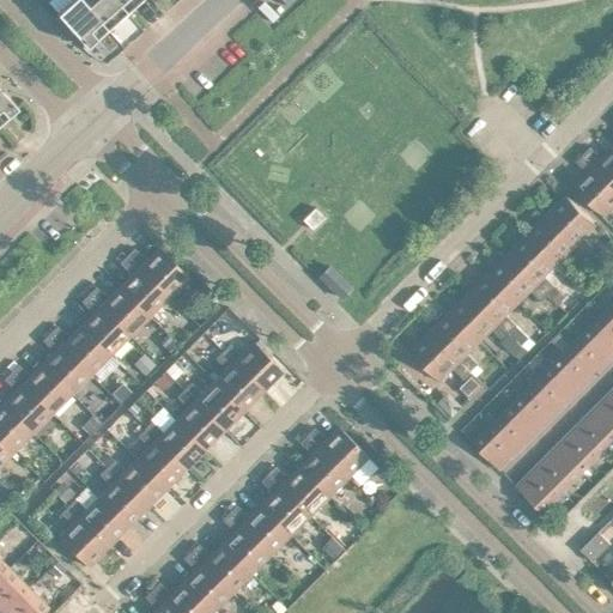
[(97,14),(84,0),(47,0),(76,32),(97,14)]
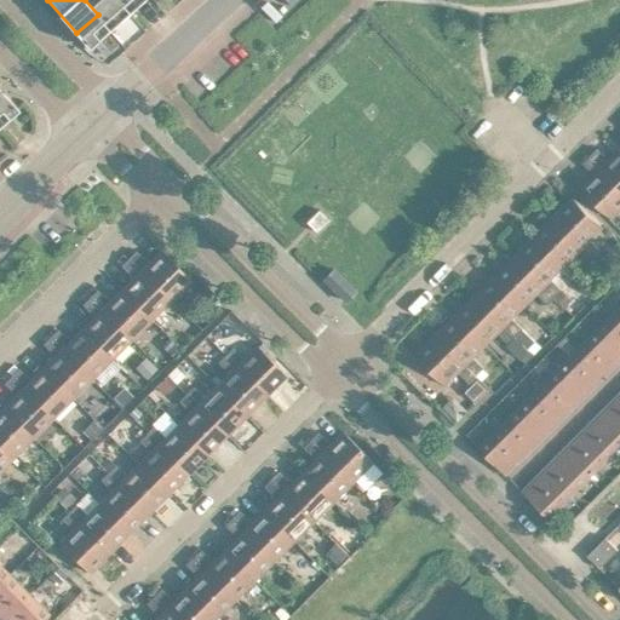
[(85,0),(98,15),(113,0),(85,0)]
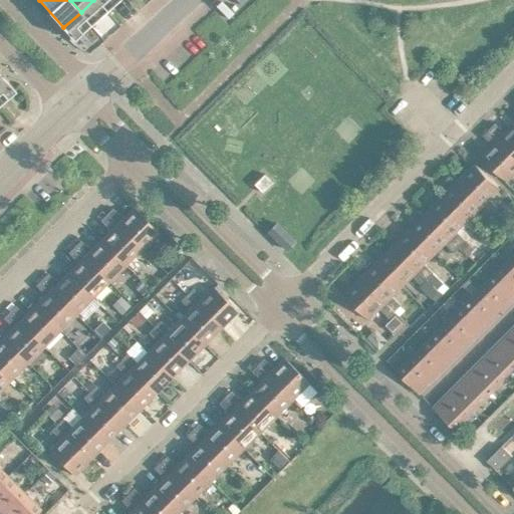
[(489,110),(483,117),(513,148),(513,114),(510,111),(500,121),(489,110)]
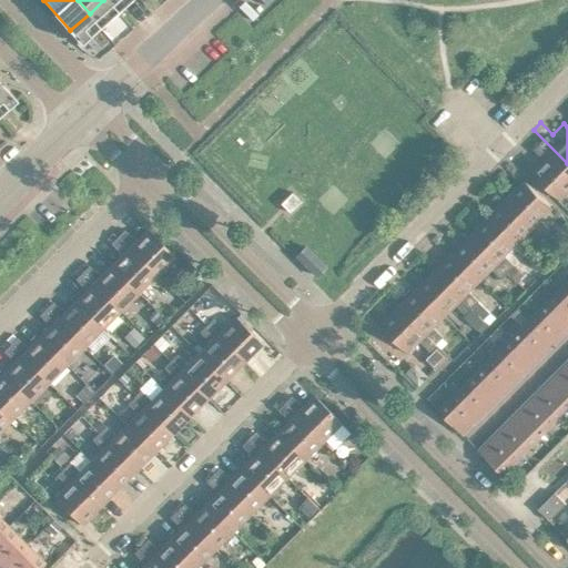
[(567,171),(567,163),(534,130),(527,137),(539,148),(527,159),(554,186),(567,171)]
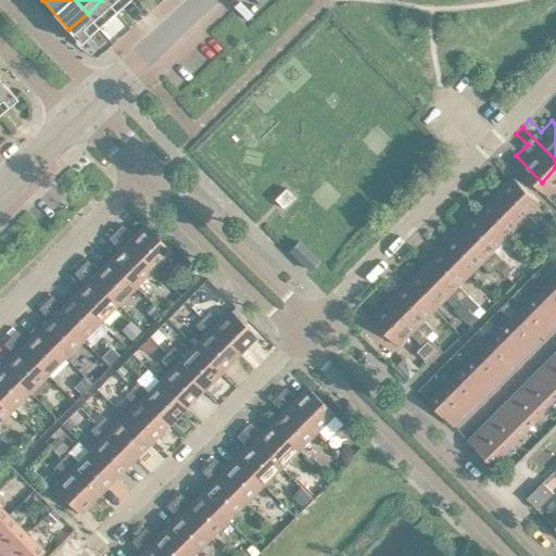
[(508,164),(490,181),(527,218),(533,212),(522,202),(534,190),(508,164)]
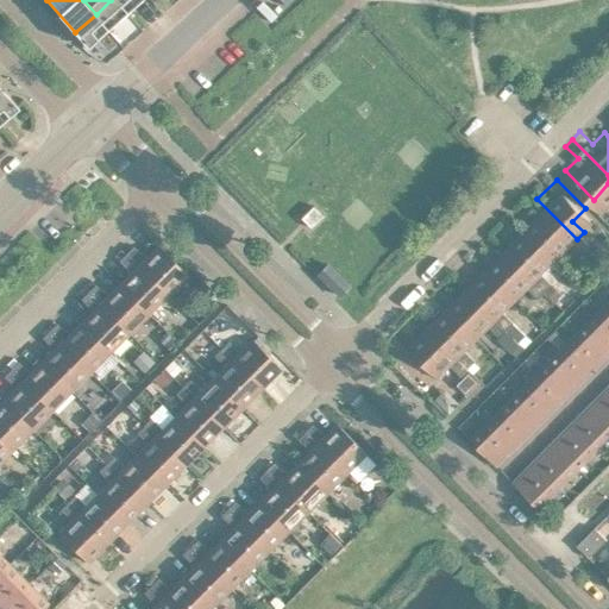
[(312,201),(302,192),(289,203),(300,213),(312,201)]
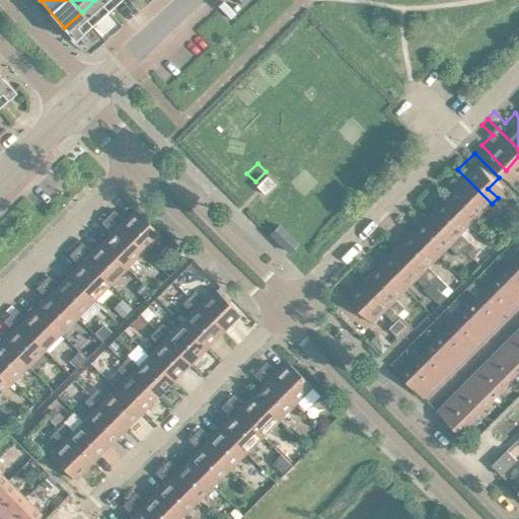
[(457,169),(441,187),(465,211),(475,201),(486,210),(492,204),(457,169)]
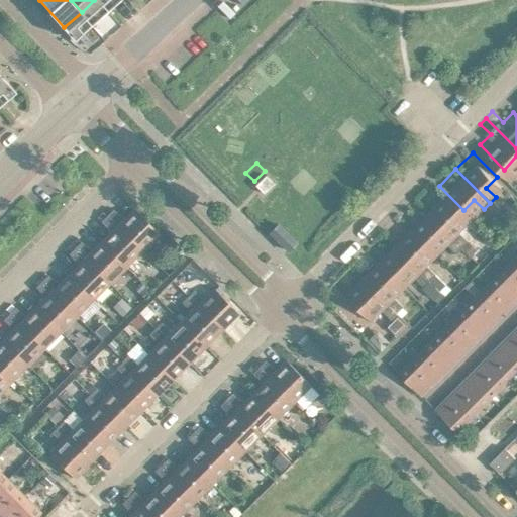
[(439,186),(423,202),(456,235),(462,229),(453,220),(463,210),(439,186)]
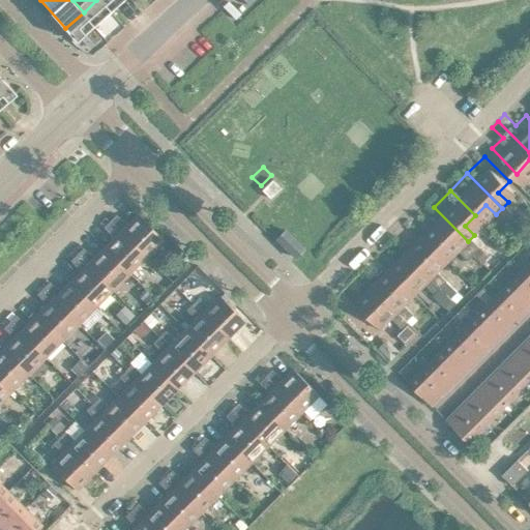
[(107,202),(100,208),(137,243),(153,227),(128,201),(117,212),(107,202)]
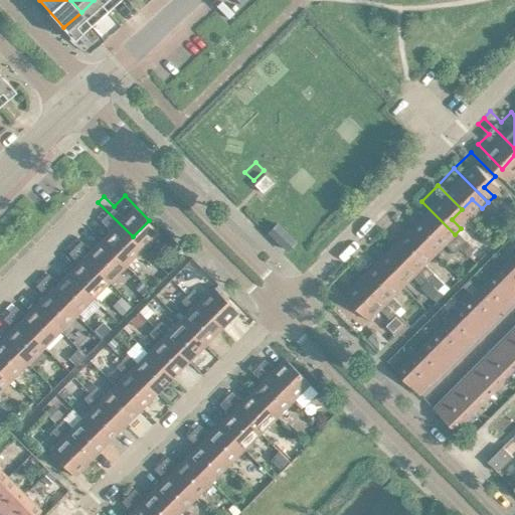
[(421,201),(405,217),(430,241),(440,231),(449,240),(455,234),(421,201)]
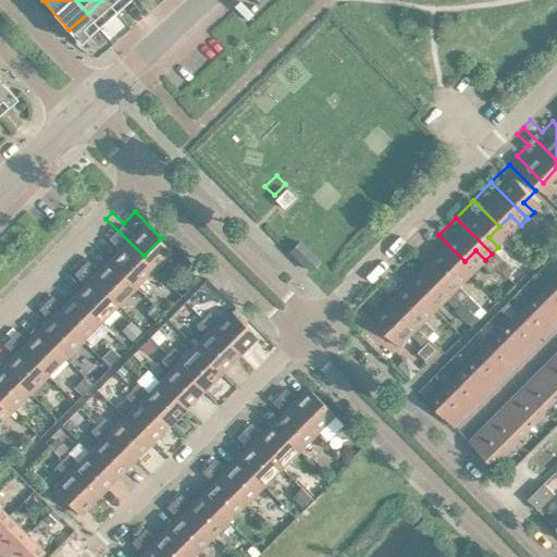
[(110,236),(99,247),(125,274),(144,256),(106,219),(99,225),(110,236)]
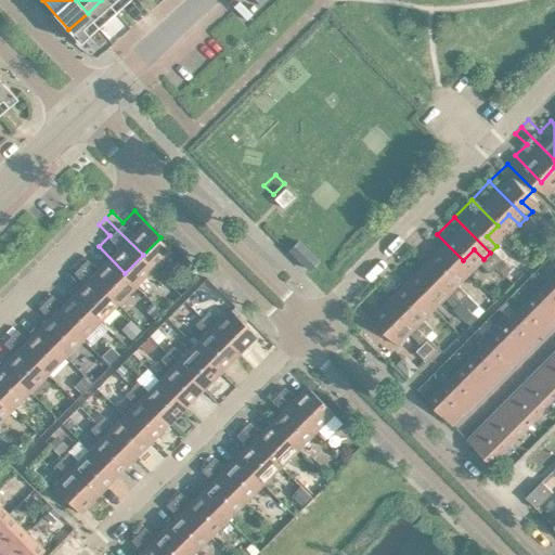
[(280,236),(299,256),(308,247),(288,228),(280,236)]
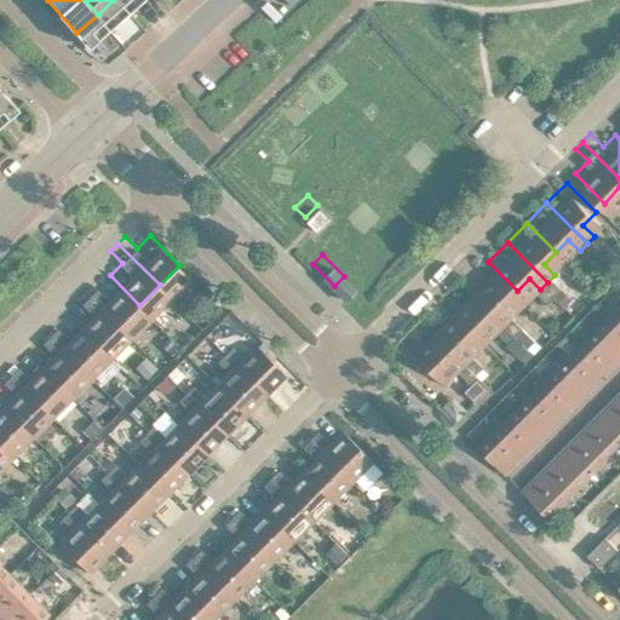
[(488,262),(468,281),(509,322),(516,314),(505,303),(517,291),(488,262)]
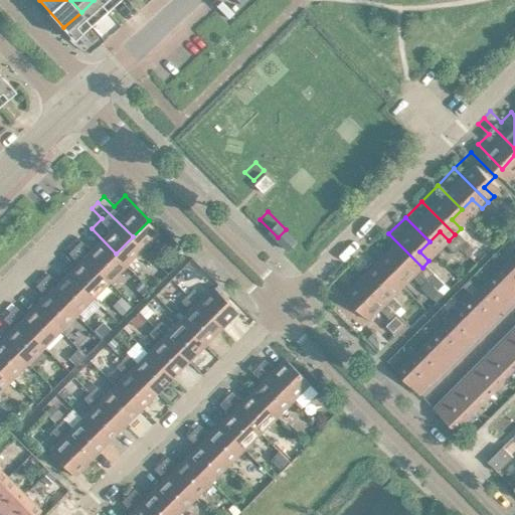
[(71,228),(65,234),(100,270),(116,253),(92,228),(81,238),(71,228)]
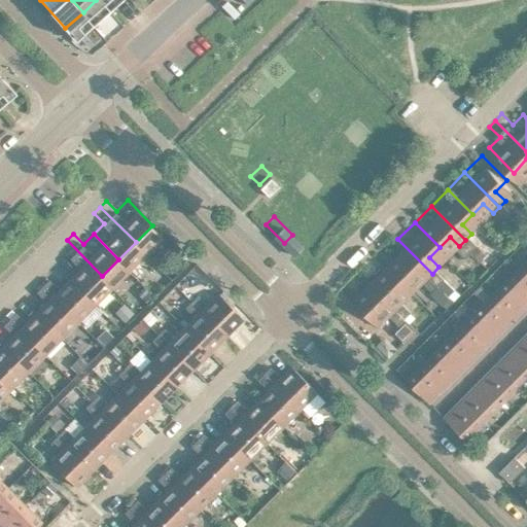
[(472,235),(466,241),(475,248),(481,243),(472,235)]
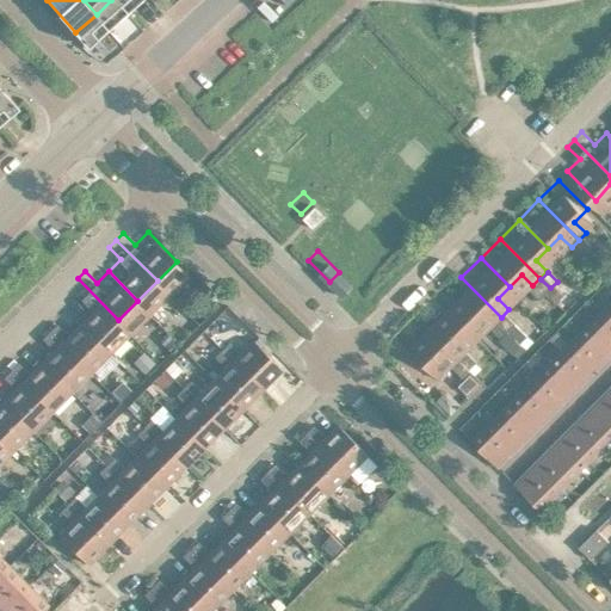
[(461,277),(442,296),(471,325),(483,313),(494,325),(501,318),(461,277)]
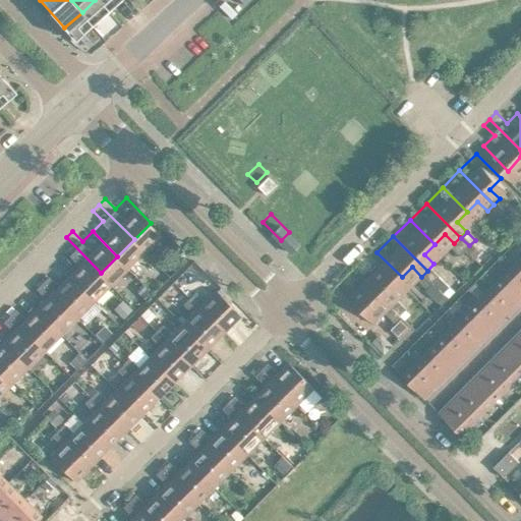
[(70,253),(60,265),(84,289),(101,273),(66,237),(60,243),(70,253)]
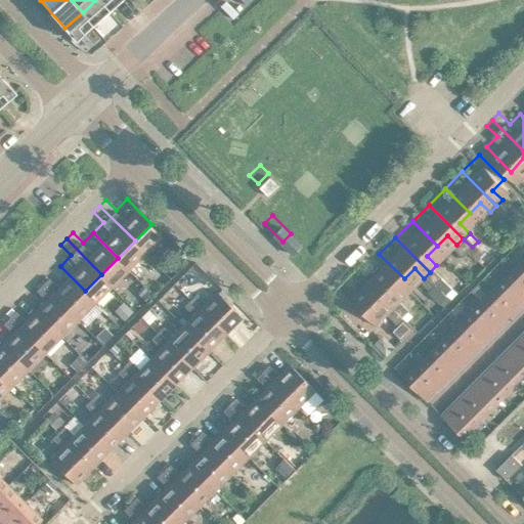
[(523,258),(516,250),(499,266),(521,288),(523,285),(523,258)]
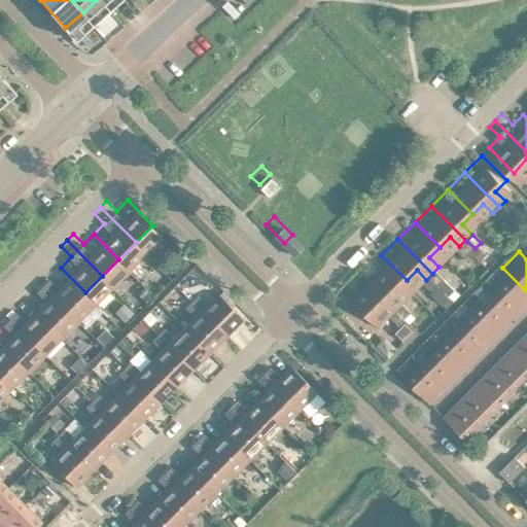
[(381,255),(364,272),(399,307),(406,301),(396,290),(407,280),(381,255)]
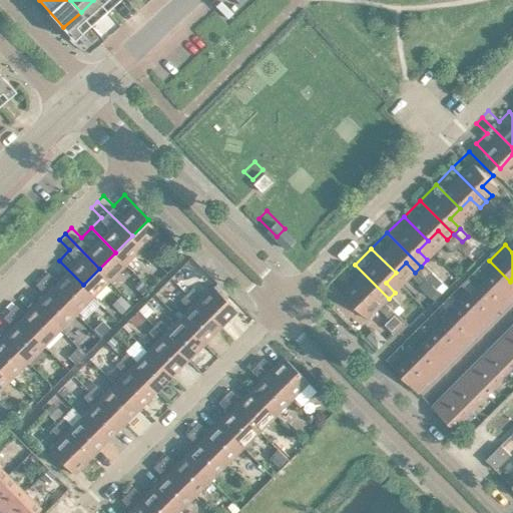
[(427,260),(421,267),(431,277),(438,271),(427,260)]
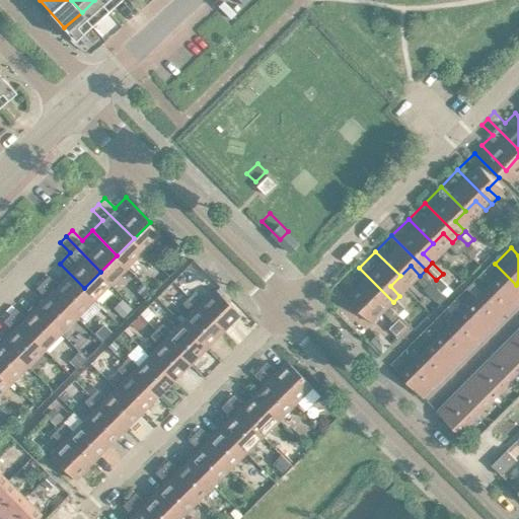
[(39,264),(32,270),(68,304),(84,288),(60,264),(49,274),(39,264)]
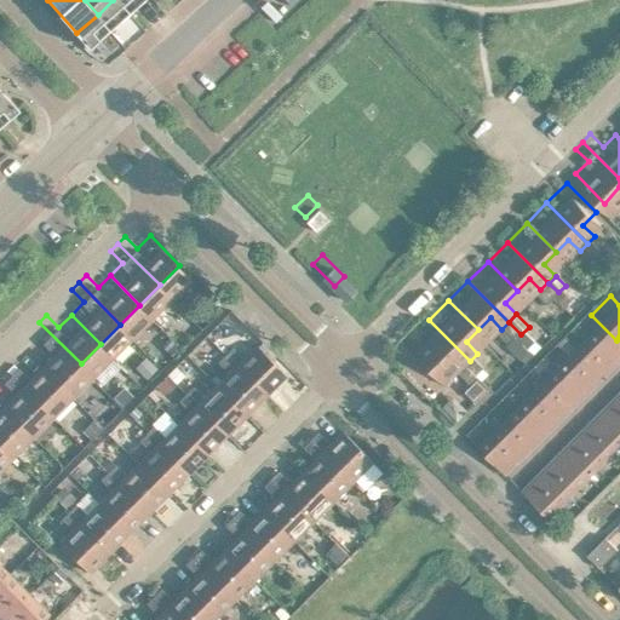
[(591,315),(572,336),(597,361),(616,340),(591,315)]
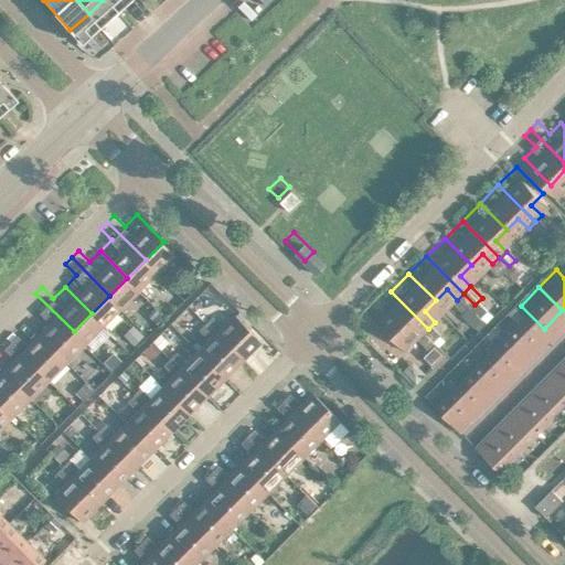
[(428,329),(391,291),(372,310),(400,337),(412,326),(422,336),(428,329)]
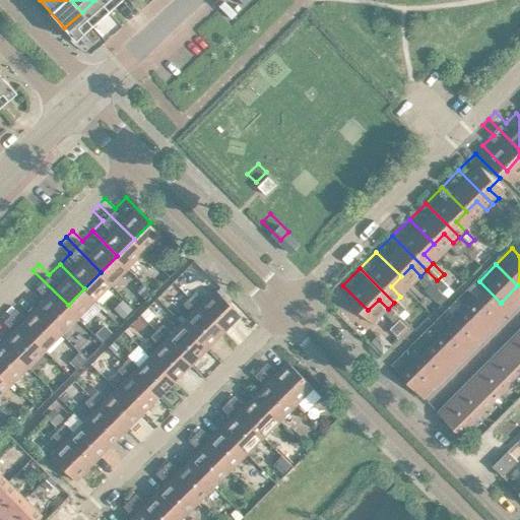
[(37,286),(26,297),(52,321),(68,305),(33,270),(26,276),(37,286)]
